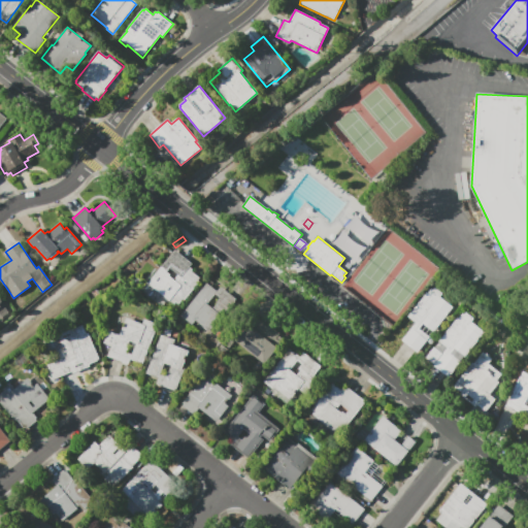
[(201,277),(198,281),(200,282),(185,300),(183,299),(178,304),(176,302),(174,304),(147,283),(174,250),(192,264),(190,267),(193,269),(192,270),(201,277)]
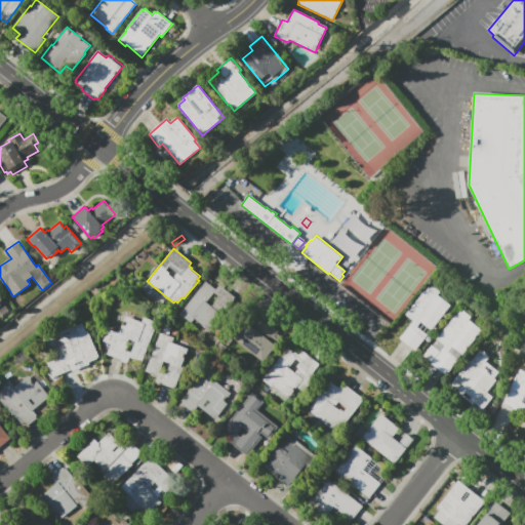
[(39,264),(44,259),(57,278),(52,282),(39,264)]
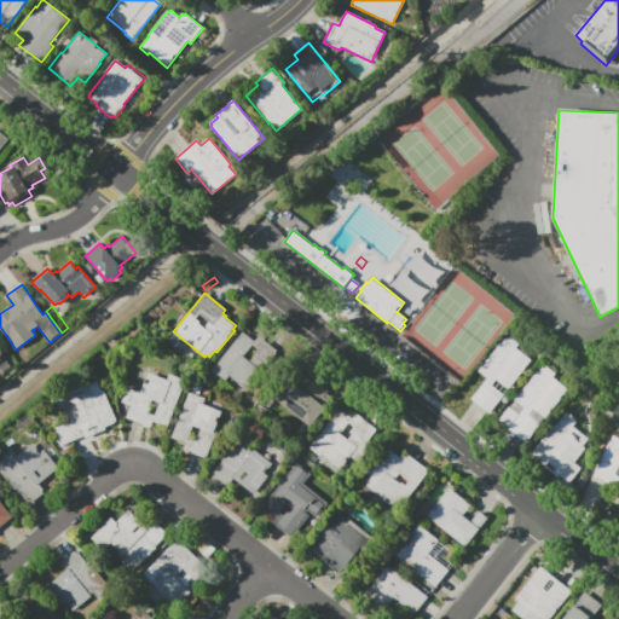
[(190,348),(172,331),(166,337),(184,354),(190,348)]
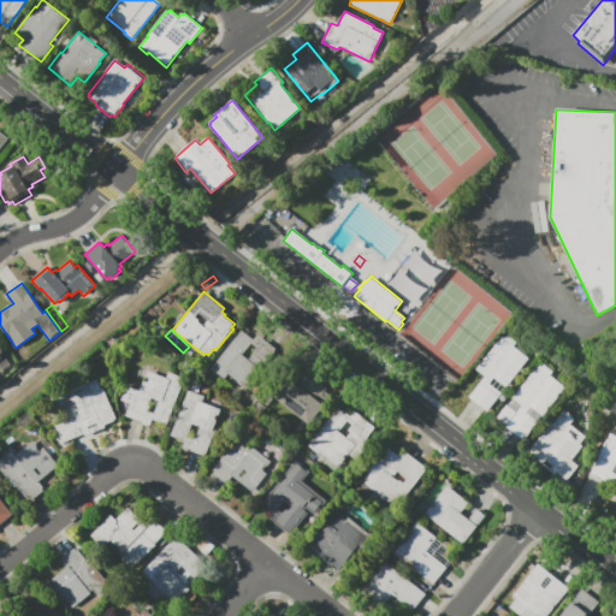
[(211,369),(241,331),(253,341),(258,335),(279,351),(258,379),(253,375),(244,386),(230,374),(225,380),(211,369)]
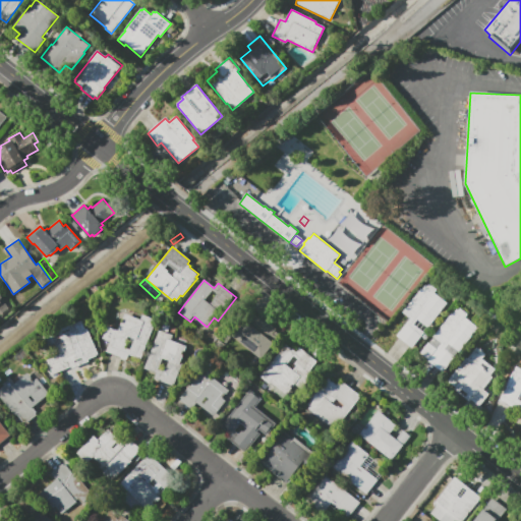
[(440,312),(427,328),(417,320),(414,325),(423,332),(411,348),(396,336),(405,326),(403,324),(408,317),(402,312),(420,288),(421,289),(425,285),(426,286),(428,284),(437,290),(433,293),(439,297),(447,303),(440,312)]
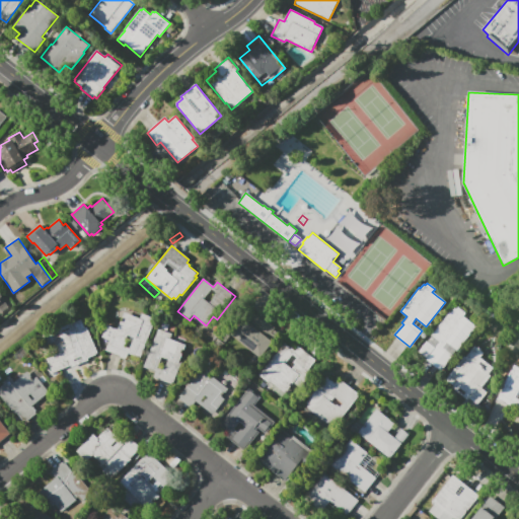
[(231,349),(223,342),(226,337),(224,335),(247,305),(263,317),(257,323),(274,337),(269,343),(261,353),(258,351),(251,359),(236,346),(237,345),(235,344),(231,349)]
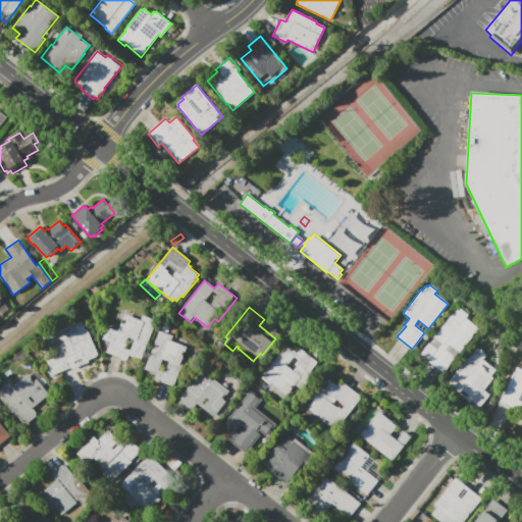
[(433,337),(440,329),(452,314),(454,315),(457,310),(459,311),(461,309),(468,315),(465,318),(478,328),(459,353),(458,352),(455,357),(456,358),(444,373),(441,372),(427,361),(428,360),(420,354),(429,343),(430,344),(434,338),(433,337)]
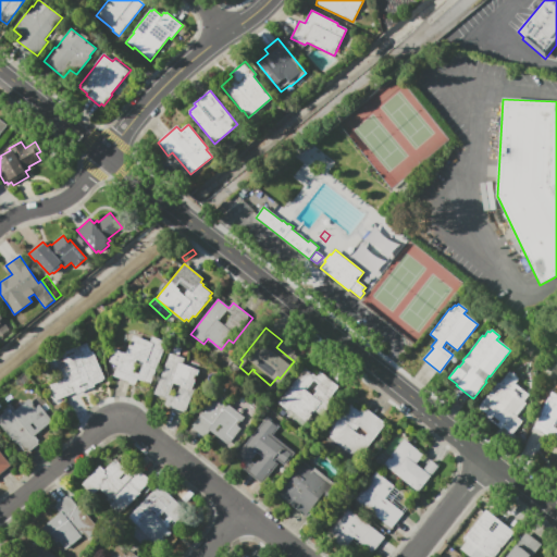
[(109,361),(114,349),(126,354),(133,335),(150,343),(152,337),(166,343),(150,384),(138,379),(136,384),(113,375),(118,364),(109,361)]
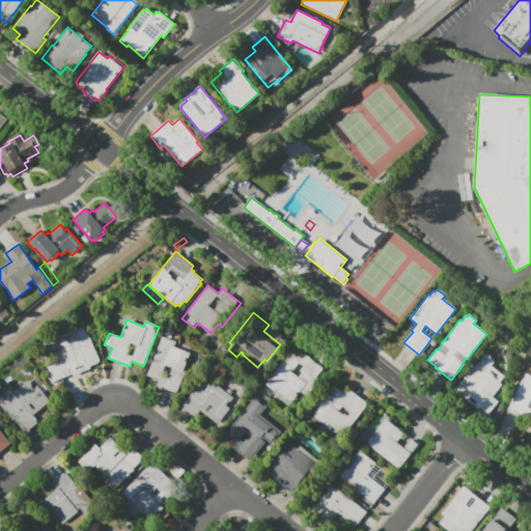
[(54,382),(48,367),(60,362),(56,351),(49,353),(45,343),(83,327),(86,335),(89,334),(101,362),(90,367),(91,369),(74,376),(73,373),(54,382)]
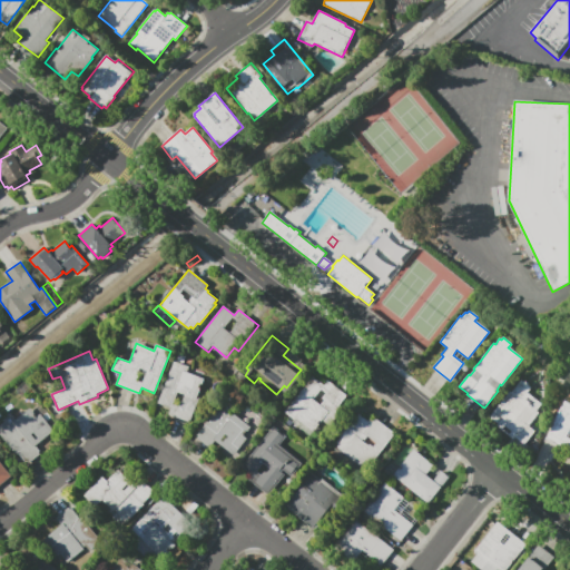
[(176,361),(179,353),(187,355),(184,363),(176,361)]
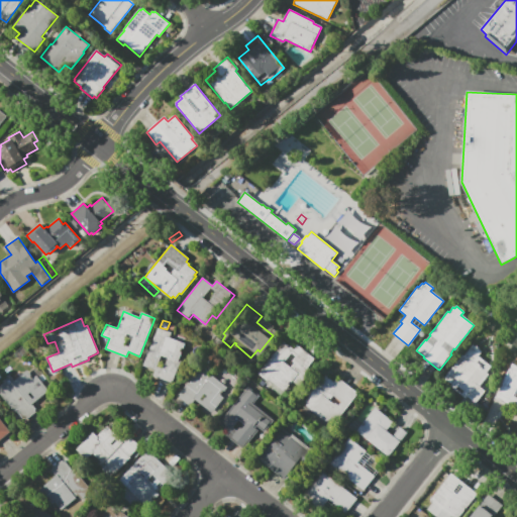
[(493,330),(486,325),(490,320),(496,326),(493,330)]
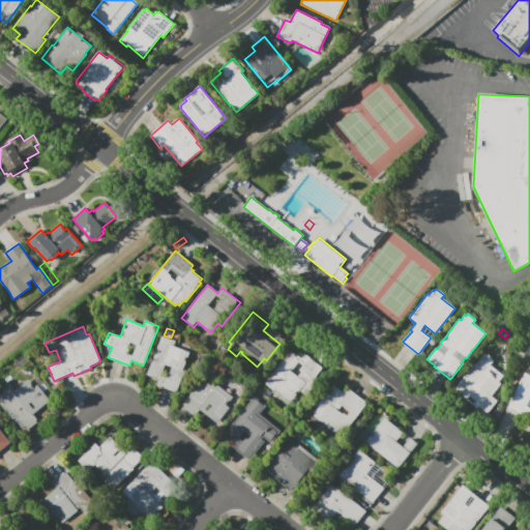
[(158,380),(146,375),(162,335),(176,342),(174,346),(189,352),(183,369),(185,370),(176,392),(156,385),(158,380)]
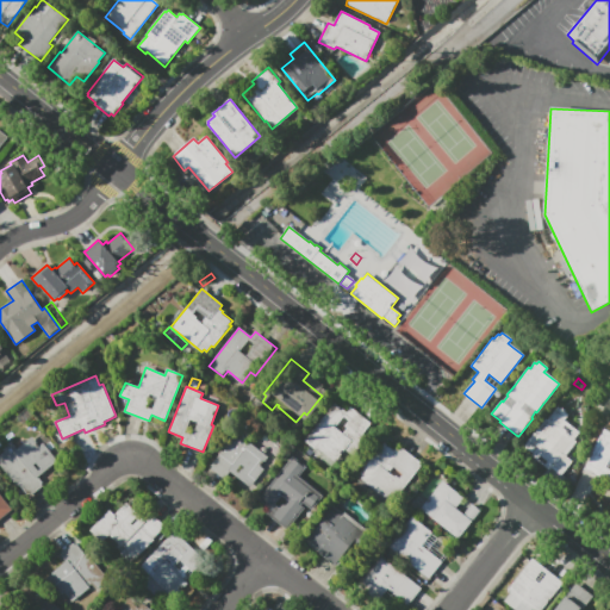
[(352,408),(372,423),(363,434),(368,439),(355,455),(346,448),(332,465),(315,452),(316,449),(304,440),(334,403),(347,414),(352,408)]
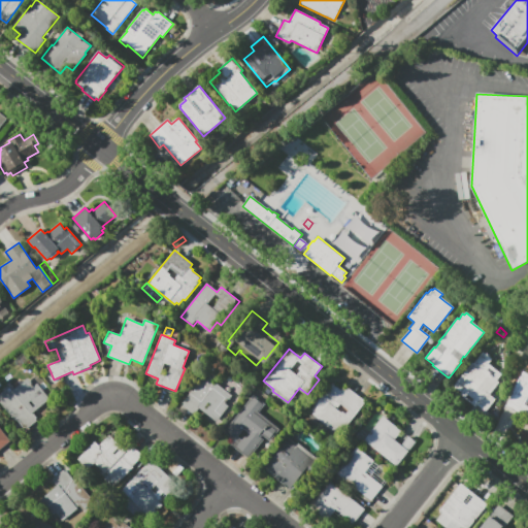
[(495,399),(485,414),(476,407),(475,408),(459,396),(461,393),(453,387),(472,362),(473,363),(483,352),(492,359),(488,364),(501,374),(496,381),(498,383),(489,394),(495,399)]
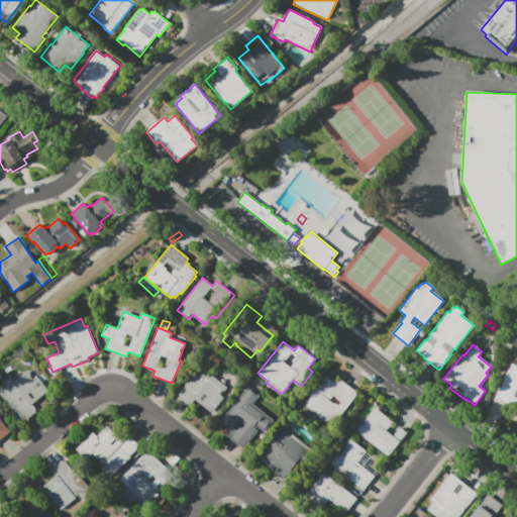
[(210,373),(227,387),(220,396),(223,398),(212,413),(196,401),(193,405),(190,403),(189,405),(178,397),(187,385),(185,384),(201,363),(203,364),(207,357),(216,365),(210,373)]
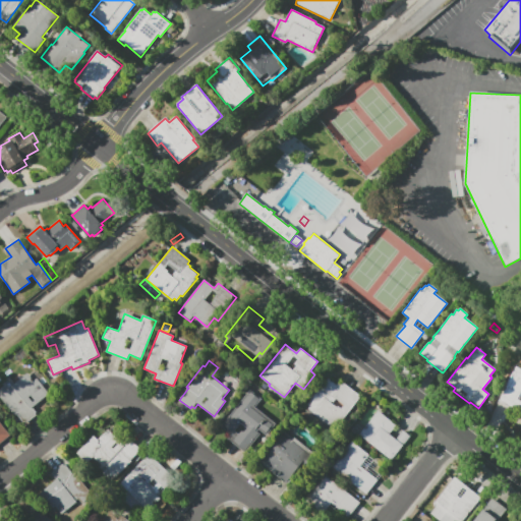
[(516,366),(520,368),(520,413),(499,401),(506,389),(504,388),(516,366)]
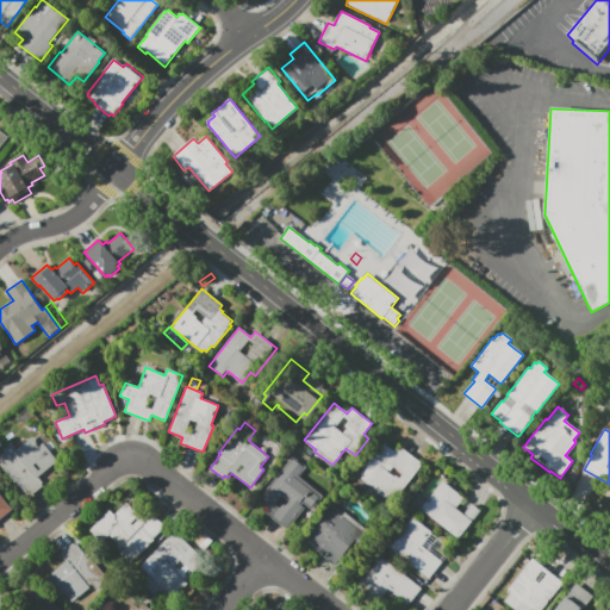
[(2,449),(12,442),(18,448),(32,437),(39,446),(43,443),(58,461),(38,478),(43,483),(41,484),(43,486),(31,496),(29,493),(27,495),(18,484),(17,485),(0,465),(1,462),(0,460),(0,455),(5,452),(2,449)]
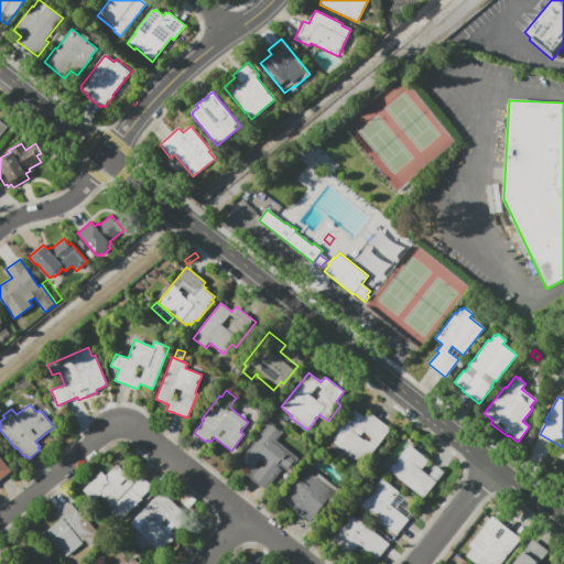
[(367,414),(370,416),(372,414),(391,429),(361,465),(334,442),(336,440),(332,436),(354,409),(364,416),(367,414)]
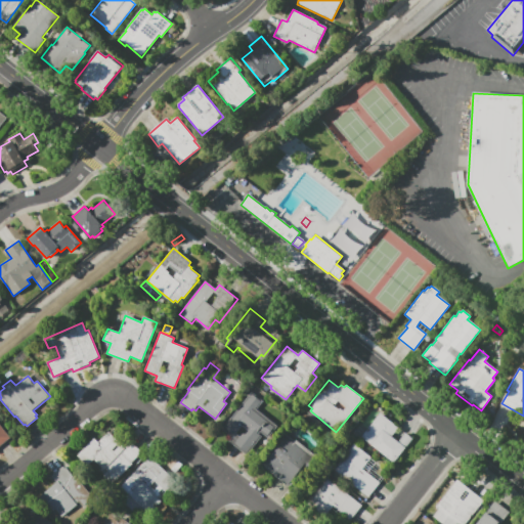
[(277,426),(268,437),(261,432),(259,434),(262,436),(247,455),(229,441),(232,437),(222,429),(252,392),(262,401),(256,409),(277,426)]
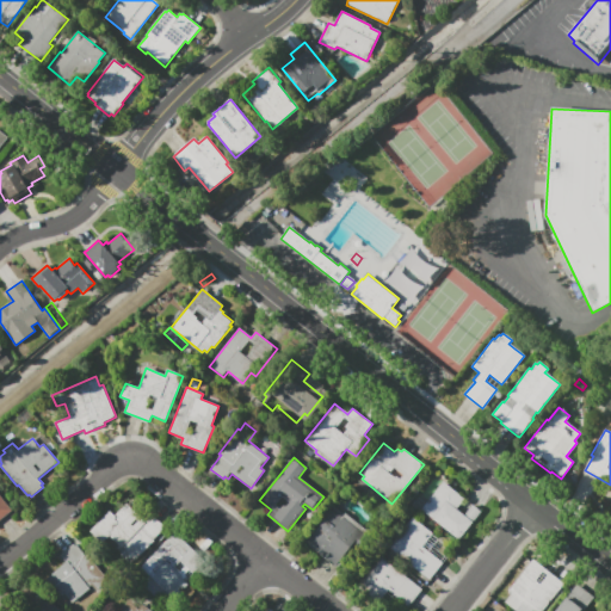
[(471,505),(481,512),(460,539),(421,510),(443,482),(464,499),(457,508),(464,514),(471,505)]
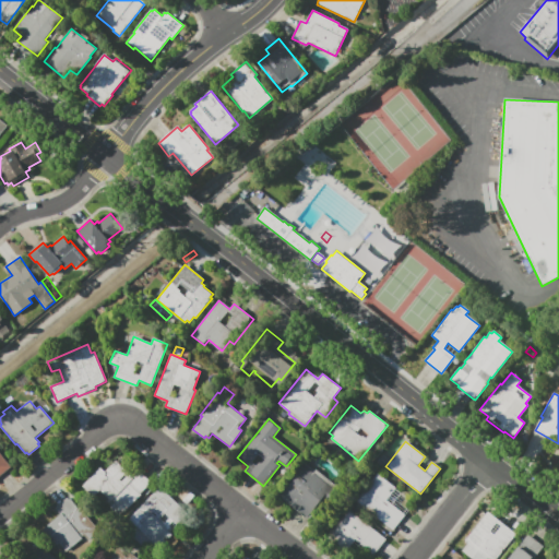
[(0,476),(0,453),(11,467),(0,476)]
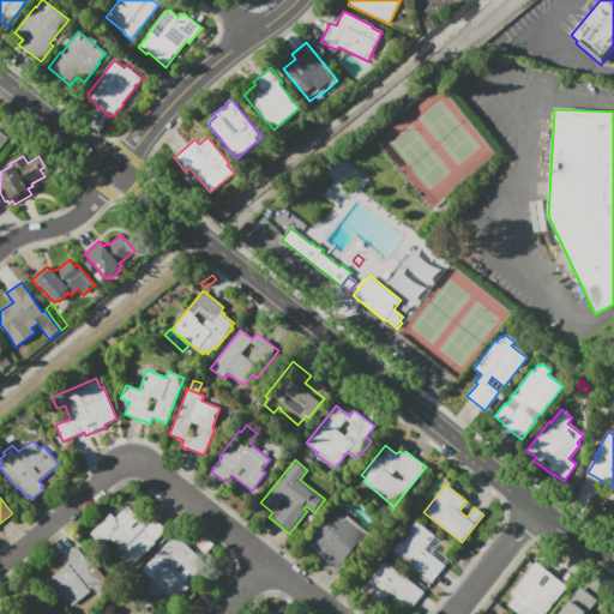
[(154,518),(164,529),(163,531),(164,533),(154,542),(155,543),(136,564),(134,563),(130,566),(121,558),(126,552),(122,549),(122,551),(110,539),(103,546),(91,534),(110,513),(115,518),(127,506),(144,524),(150,518),(152,519),(154,518)]
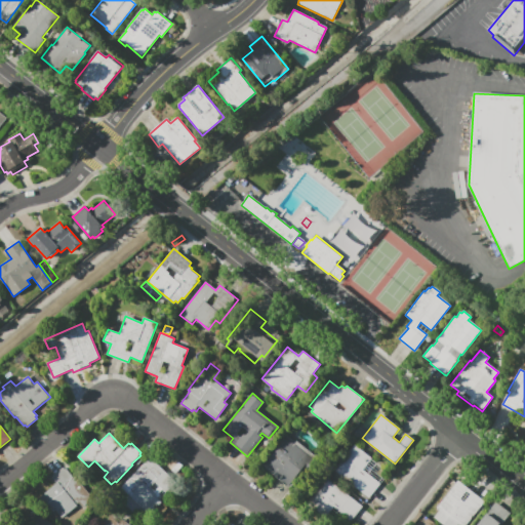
[(318,457),(307,471),(305,470),(289,488),(260,467),(286,435),(295,442),(296,441),(318,457)]
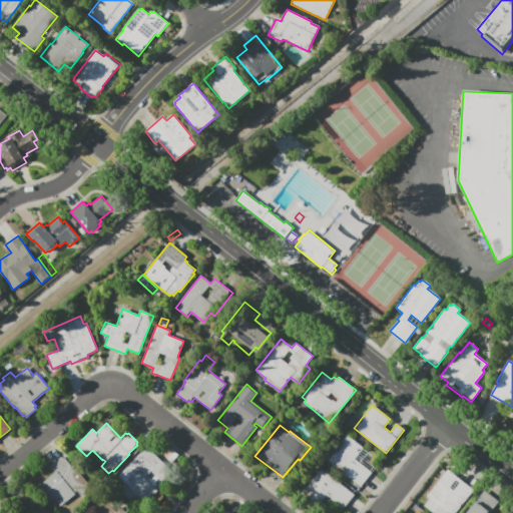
[(372,473),(361,487),(327,460),(346,435),(364,448),(355,459),(372,473)]
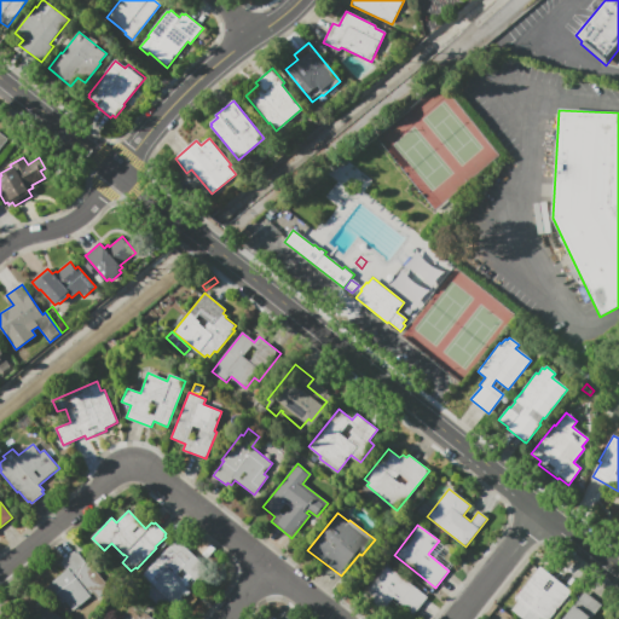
[(145,573),(178,539),(207,567),(194,582),(183,570),(178,574),(183,579),(184,578),(191,584),(186,589),(190,593),(175,607),(152,584),(154,582),(145,573)]
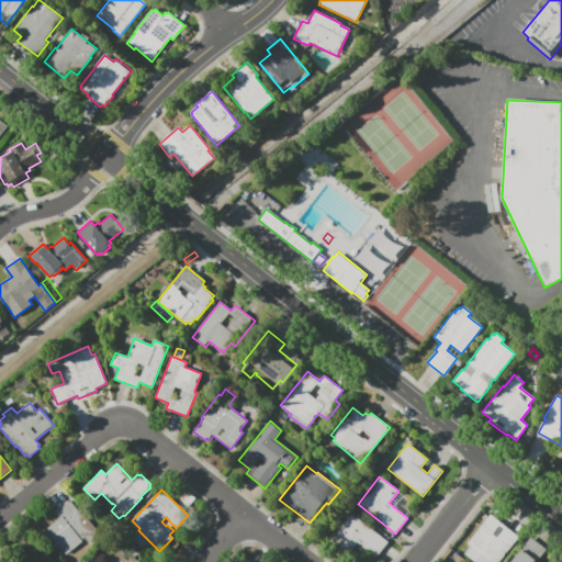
[(83,539),(81,540),(83,542),(64,558),(43,531),(60,517),(56,513),(58,510),(57,509),(68,501),(69,502),(70,501),(79,510),(83,507),(90,516),(88,518),(101,535),(89,544),(83,539)]
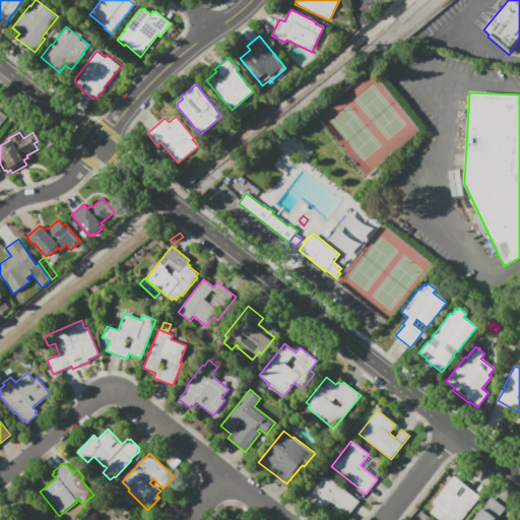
[(360,502),(347,516),(330,502),(321,513),(304,500),(324,474),(360,502)]
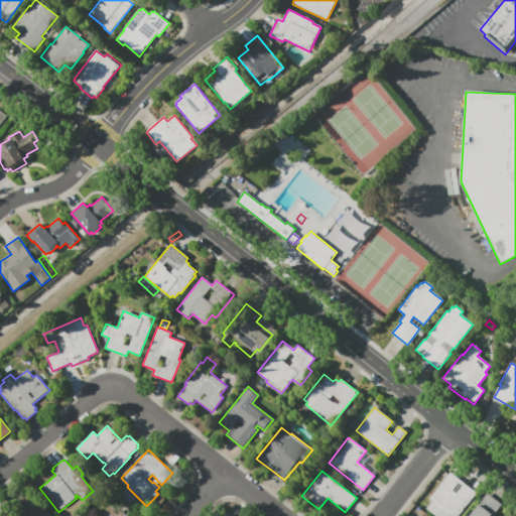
[(435,515),(426,509),(432,501),(429,499),(438,488),(449,473),(476,493),(458,515),(435,515)]
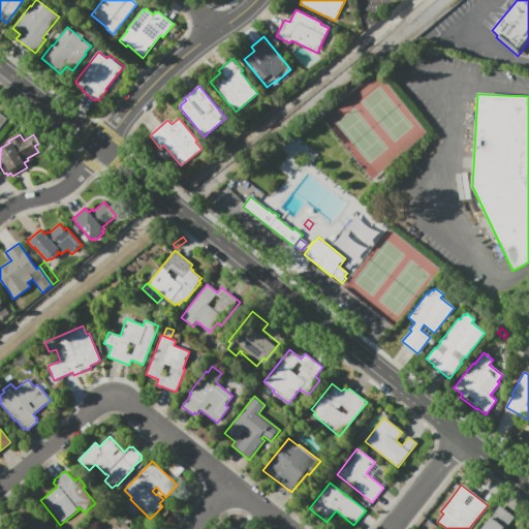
[(55,528),(0,528),(0,524),(10,510),(14,514),(23,504),(55,528)]
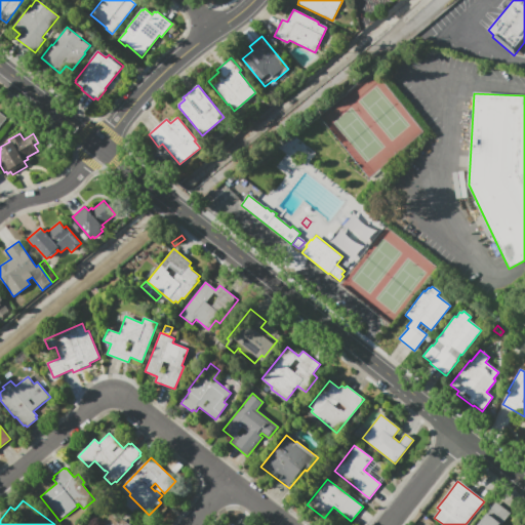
[(478,524),(495,502),(510,513),(500,524),(478,524)]
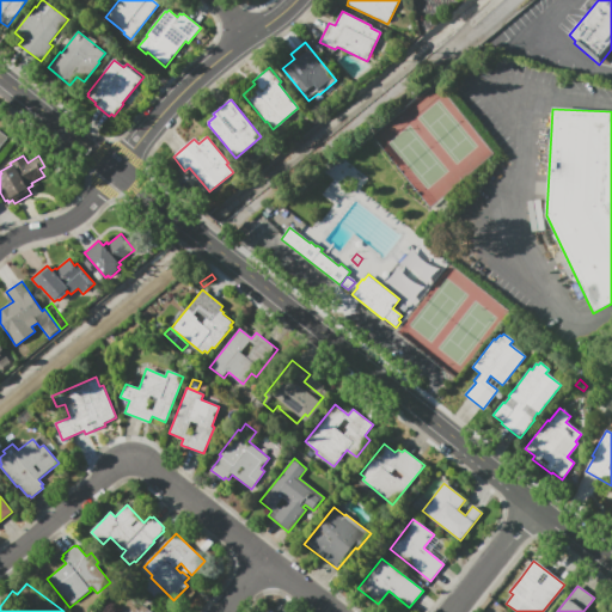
[(120,611),(129,600),(139,609),(142,605),(151,611),(120,611)]
